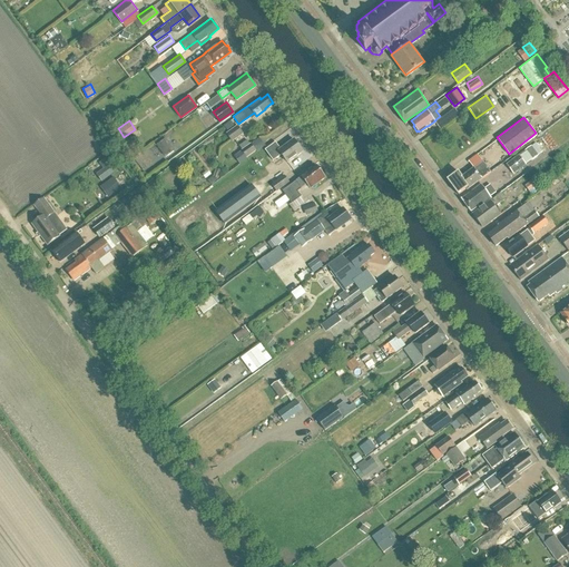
[(231,139),(242,132),(236,124),(225,132),(231,139)]
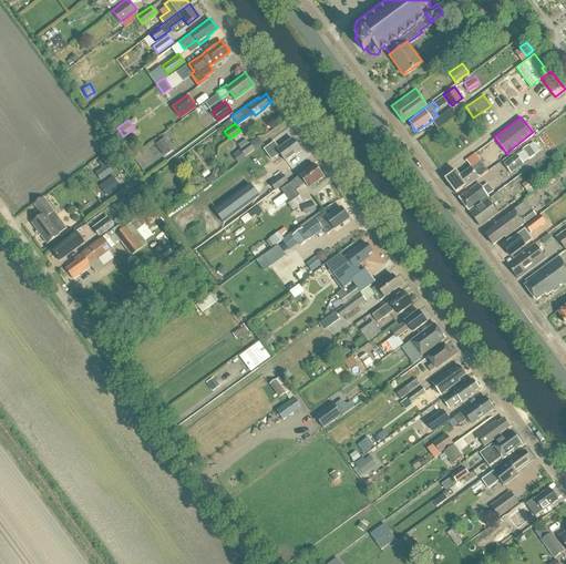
[(255,149),(263,143),(257,135),(249,141),(248,141),(245,136),(237,143),(239,146),(239,147),(232,153),(237,161),(245,155),(254,147),(255,149)]
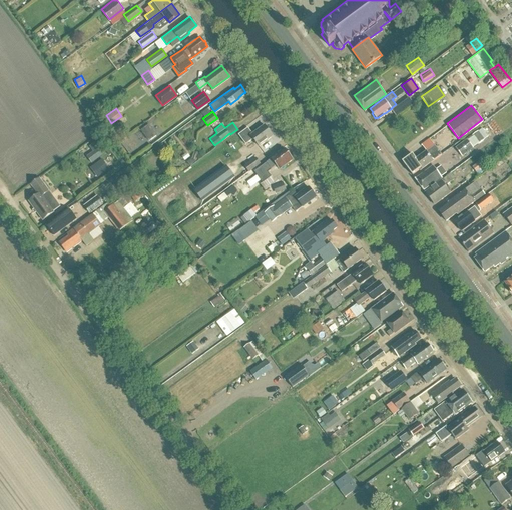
[(140,128),(148,139),(156,134),(147,123),(140,128)]
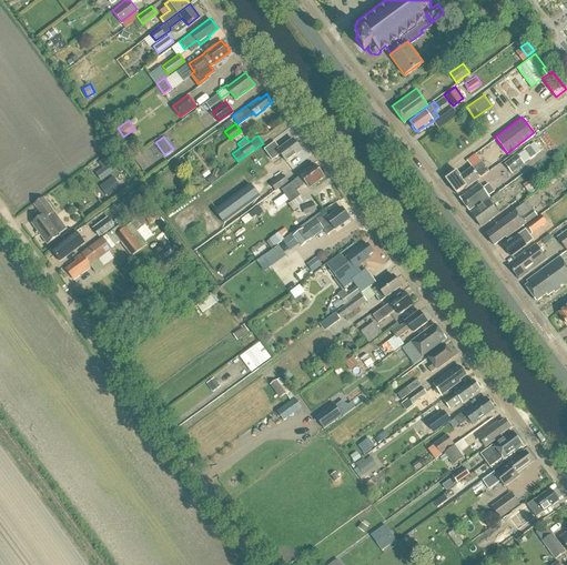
[(280,152),(285,161),(302,149),(292,137),(280,147),(274,140),(263,148),(272,159),(280,152)]
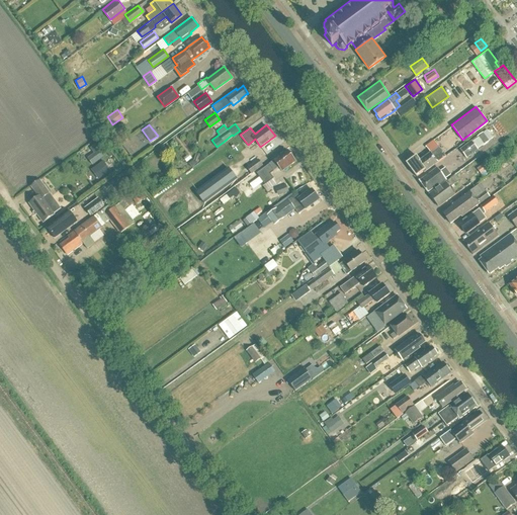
[(476,135),(483,144),(489,140),(483,131),(476,135)]
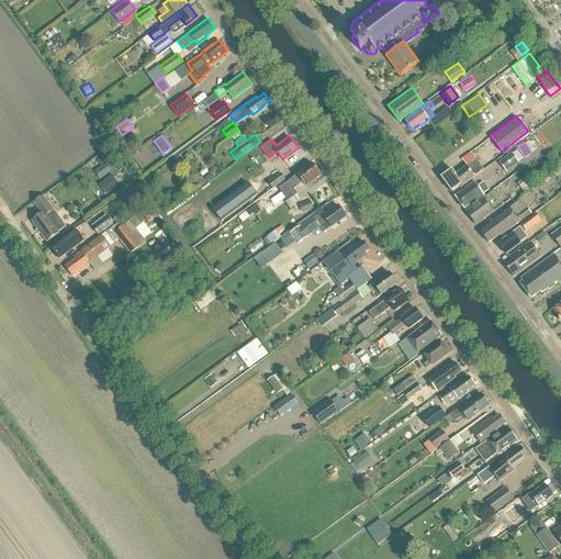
[(511,151),(498,159),(505,169),(518,160),(517,160),(511,151)]
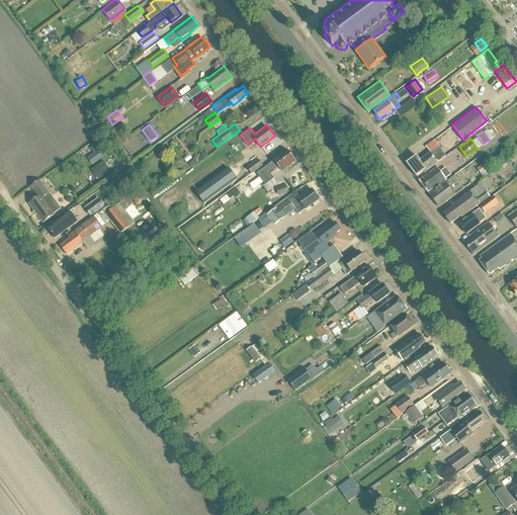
[(96,141),(86,148),(91,154),(100,146),(96,141)]
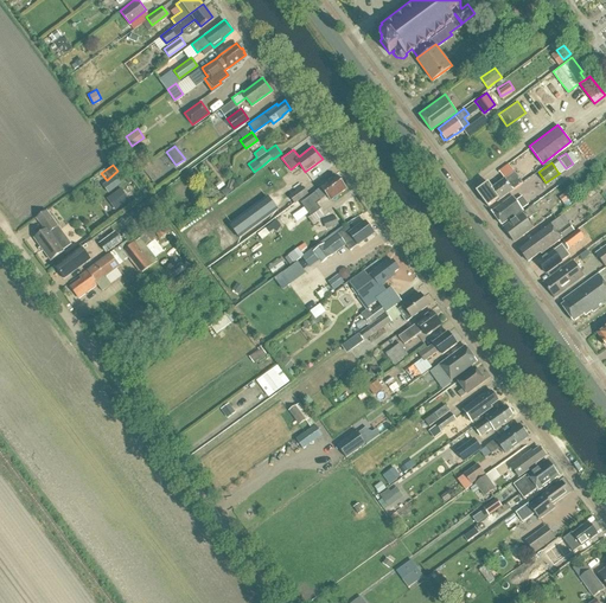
[(498,197),(498,198),(522,180),(514,170),(491,186),(488,180),(476,188),(488,205),(498,197)]
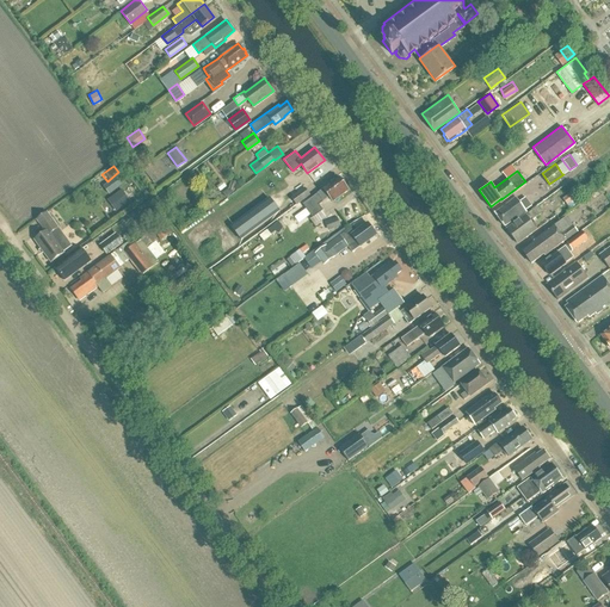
[(322,199),(328,196),(331,200),(347,189),(346,187),(347,186),(344,180),(343,181),(338,175),(316,191),(302,202),(312,216),(321,209),(318,203),(322,199)]
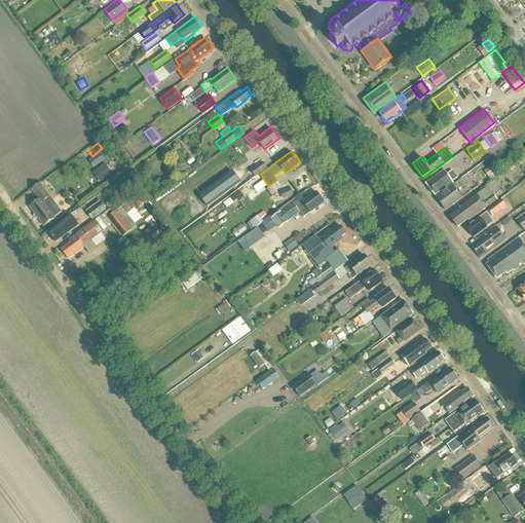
[(82,156),(86,160),(91,156),(88,152),(82,156)]
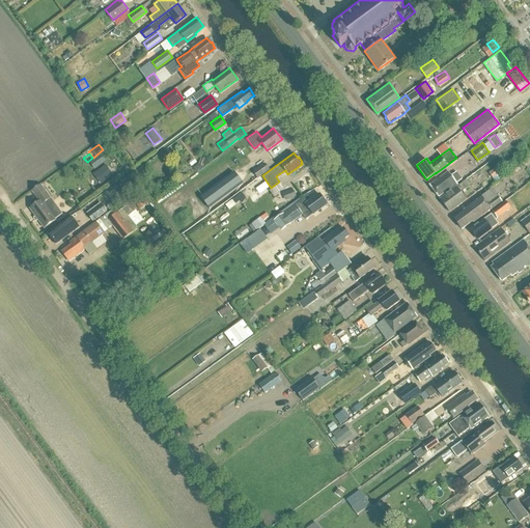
[(256,176),(269,168),(263,161),(252,170),(256,176)]
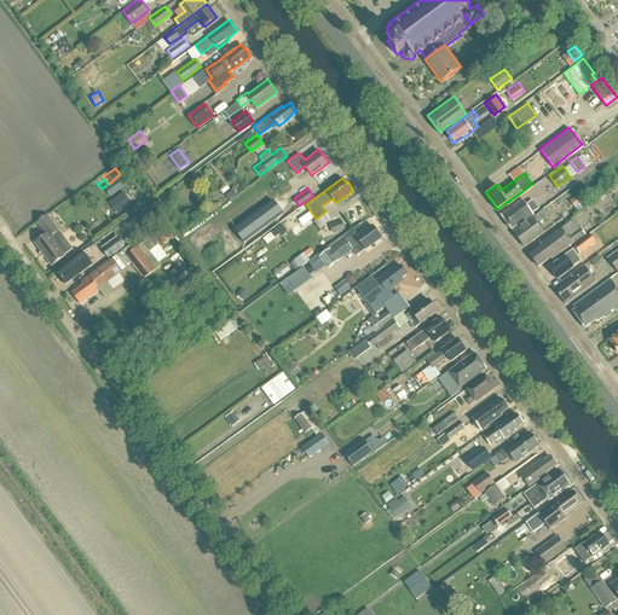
[(116,213),(131,202),(122,190),(108,201),(116,213)]
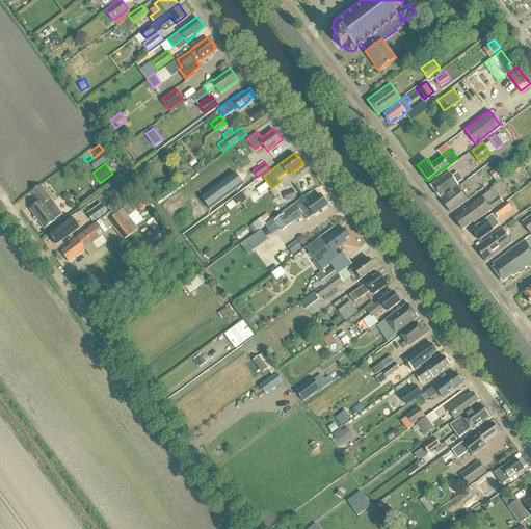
[(489,173),(494,177),(500,173),(496,167),(489,173)]
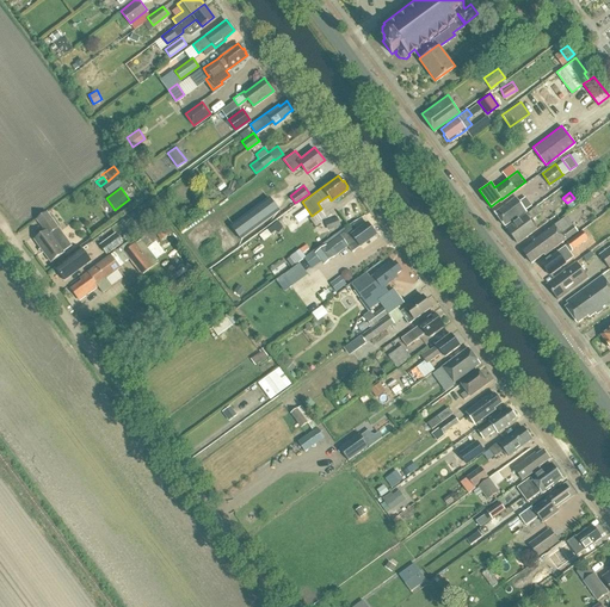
[(263,211),(275,203),(269,194),(257,203),(263,211)]
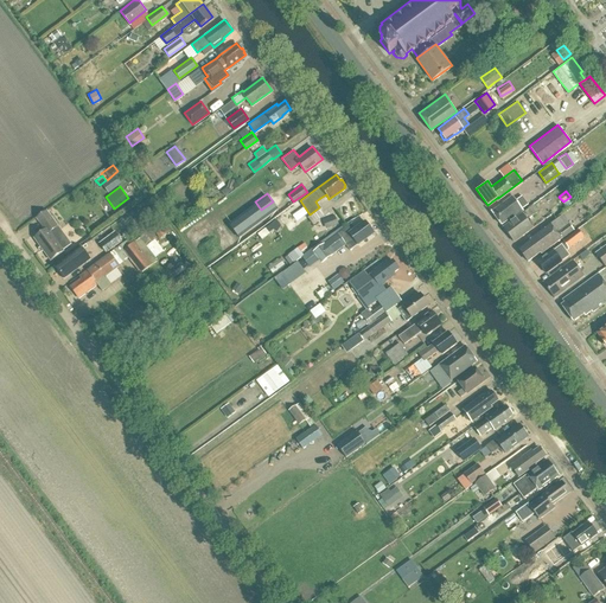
[(509,217),(510,218),(522,209),(511,194),(491,210),(501,223),(509,217)]
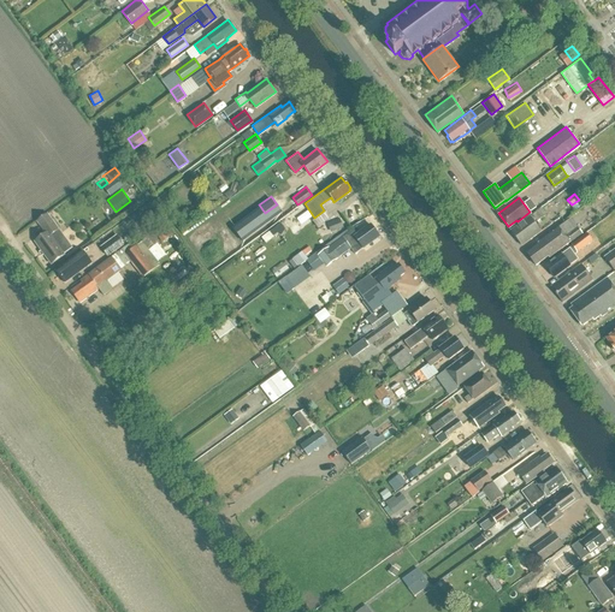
[(545,213),(540,206),(510,229),(521,244),(540,230),(532,220),(536,218),(537,219),(545,213)]
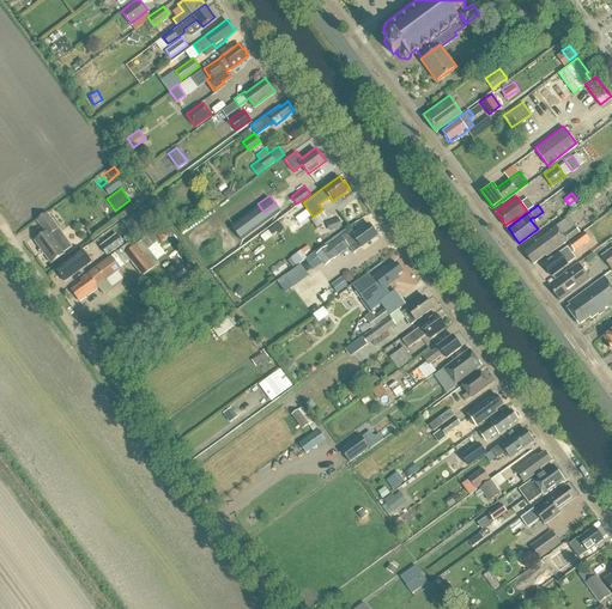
[(151,208),(145,213),(151,220),(157,215),(151,208)]
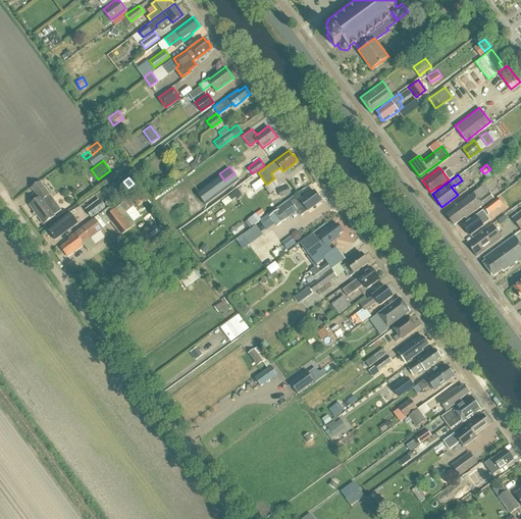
[(40,179),(31,187),(38,197),(29,203),(43,223),(55,214),(54,213),(61,208),(40,179)]
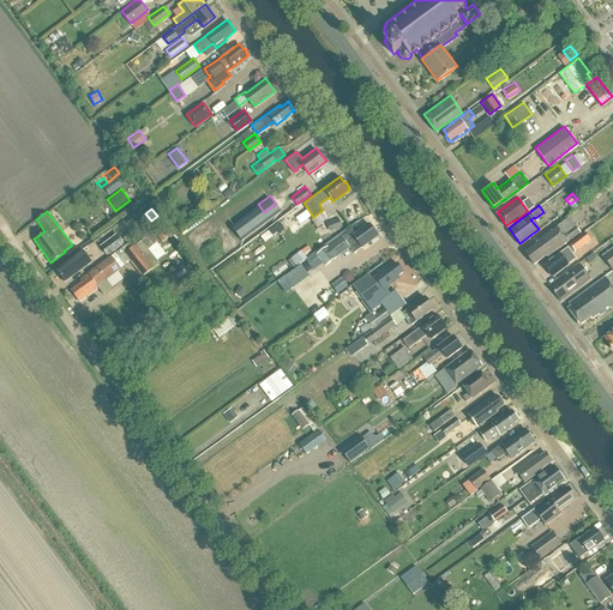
[(338,217),(326,221),(329,229),(341,225),(338,217)]
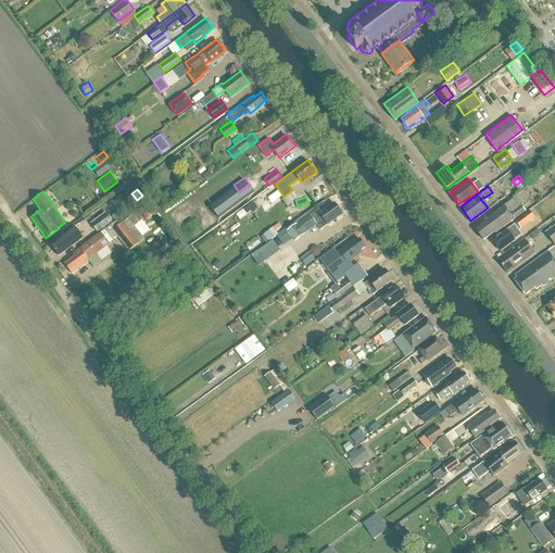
[(237,209),(243,204),(238,198),(232,202),(237,209)]
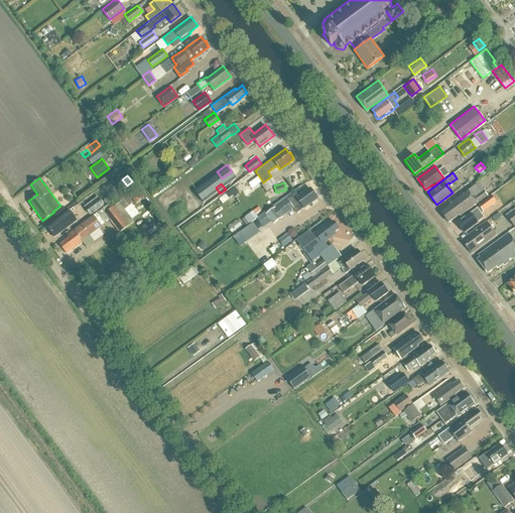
[(459,214),(459,215),(477,202),(488,194),(483,187),(478,191),(473,184),(449,202),(451,204),(440,211),(448,221),(459,214)]
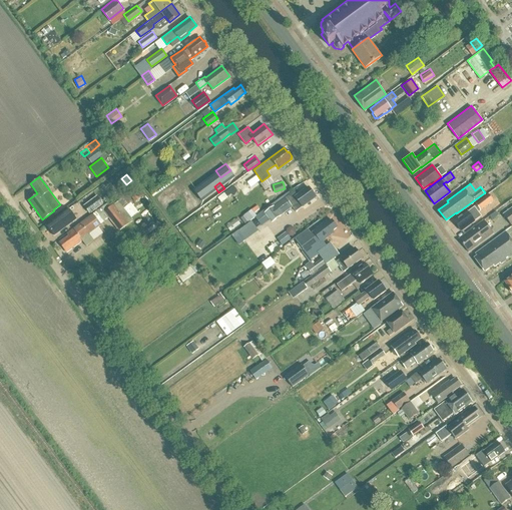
[(233,194),(236,189),(232,184),(223,191),(226,195),(230,192),(233,194)]
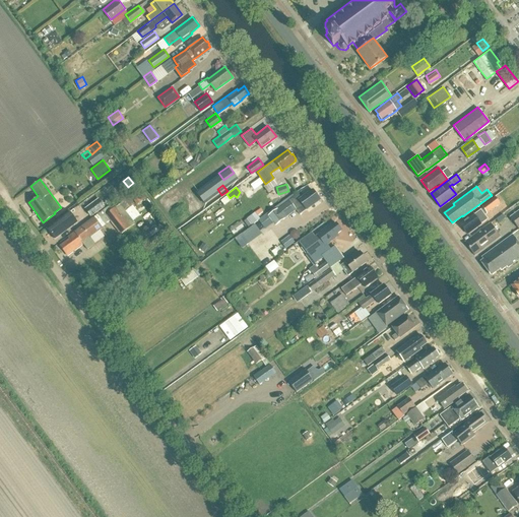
[(303,205),(306,208),(319,198),(312,188),(301,197),(298,192),(267,214),(274,223),(295,208),(296,209),(303,205)]
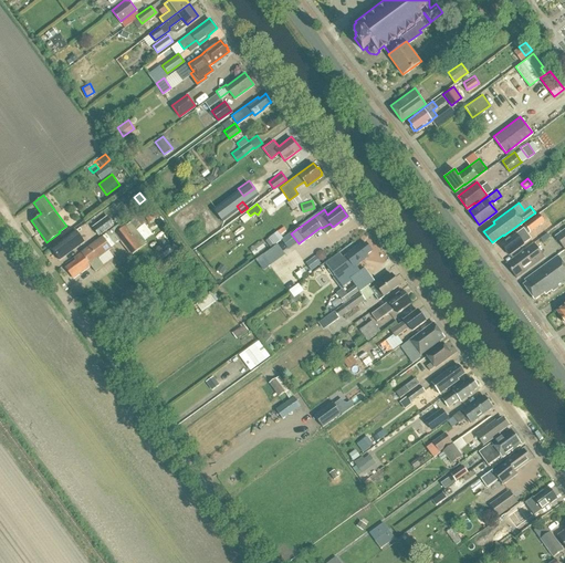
[(148,221),(155,217),(149,208),(143,214),(148,221)]
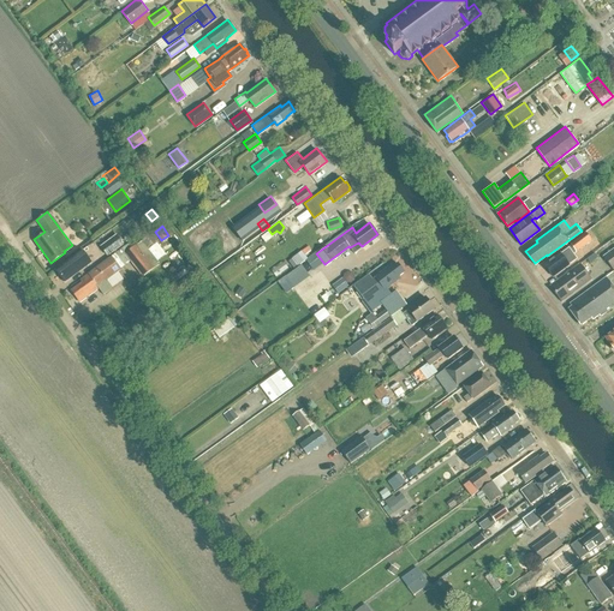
[(276,231),(272,234),(268,229),(260,235),(264,240),(270,235),(275,243),(279,241),(280,243),(284,240),(281,238),(282,238),(282,237),(284,234),(282,232),(280,234),(280,233),(276,231)]
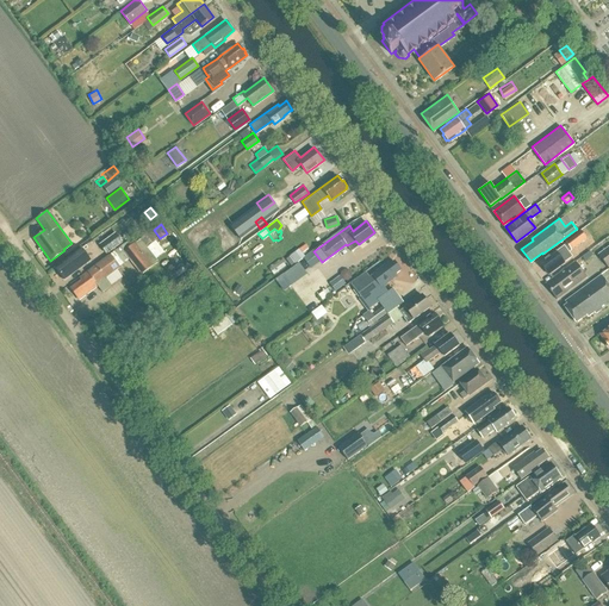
[(565,241),(565,242),(539,261),(548,273),(572,255),(567,249),(571,248),(586,237),(580,229),(565,241)]
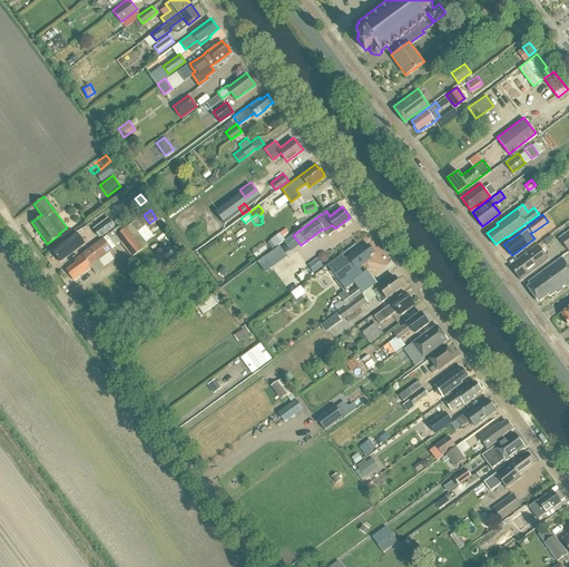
[(94,226),(98,224),(95,218),(87,223),(89,227),(94,224),(94,226)]
